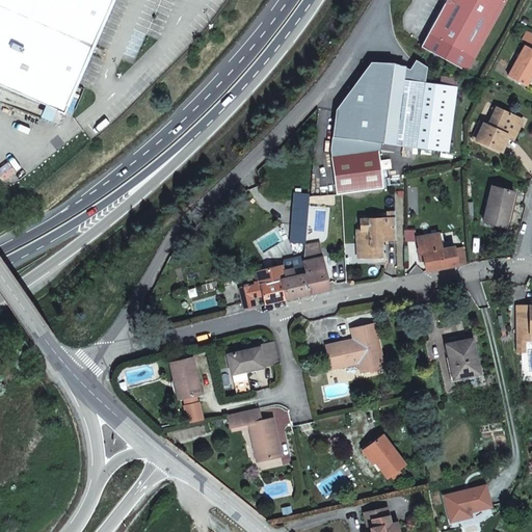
[(0,0),(0,86),(62,114),(76,83),(112,0),(0,0)]
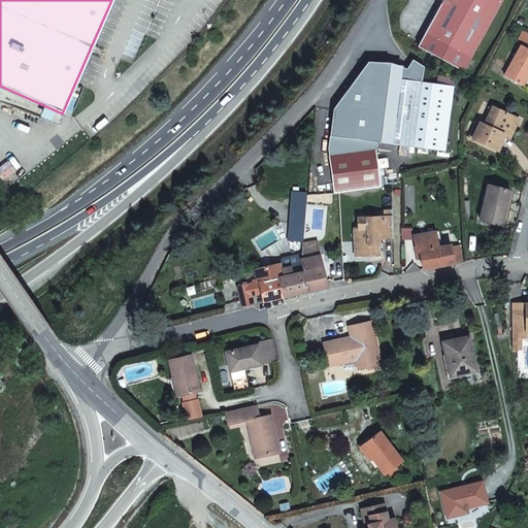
[(442,0),(424,34),(469,60),(502,0),(442,0)]
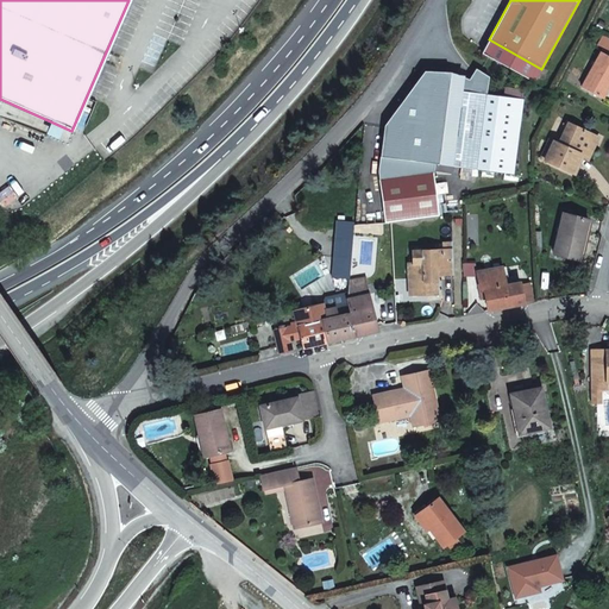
[(608,87),(608,56),(602,52),(583,87),(603,99),(608,87)]
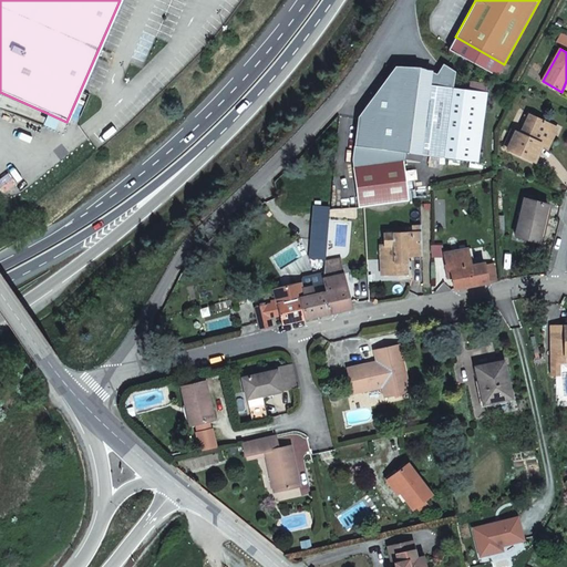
[(425,71),(420,85),(453,90),(455,73),(443,66),(436,75),(425,71)]
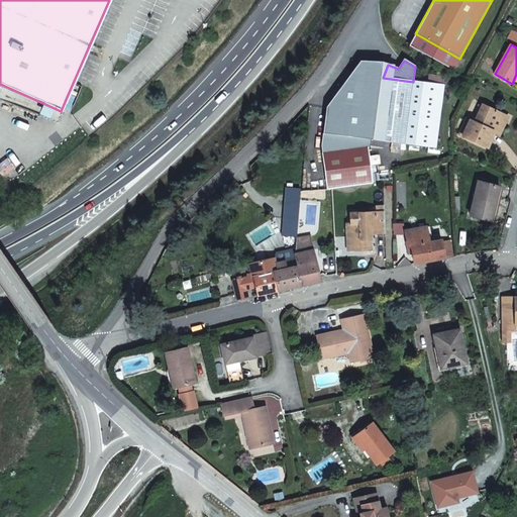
[(428,84),(418,82),(413,82),(383,78),(375,139),(435,147),(443,85),(442,85),(443,78),(429,77),(428,84)]
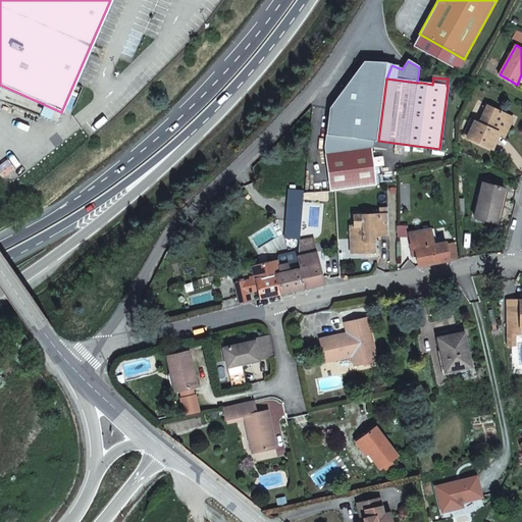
[(498,135),(500,136),(509,116),(487,106),(479,123),(475,121),(468,138),(490,148),(498,135)]
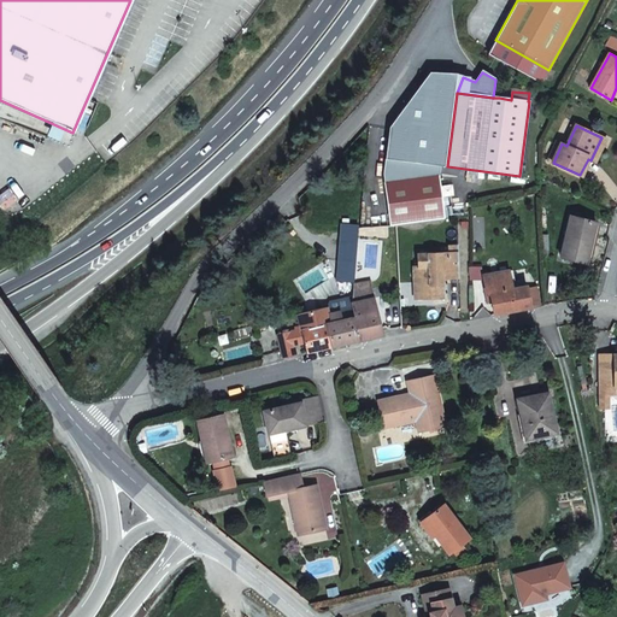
[(601,137),(591,160),(595,163),(606,140),(601,137)]
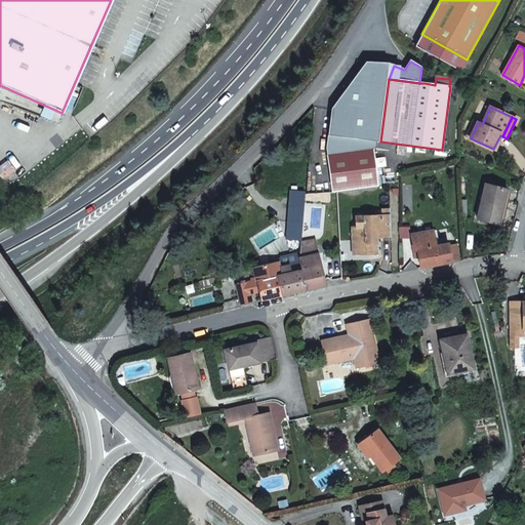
[(468,137),(471,138),(478,122),(475,121),(468,137)]
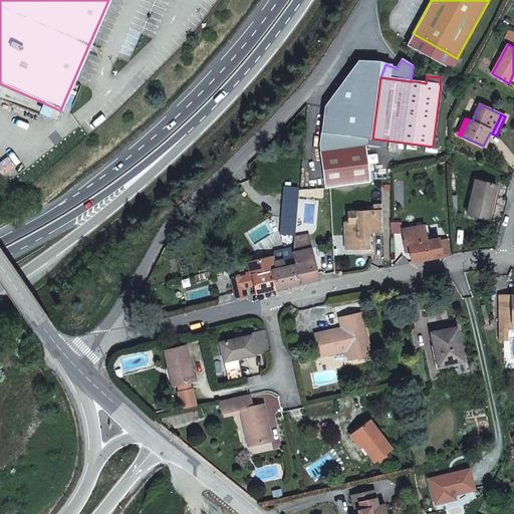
[(324,189),(370,183),(365,147),(320,153),(324,189)]
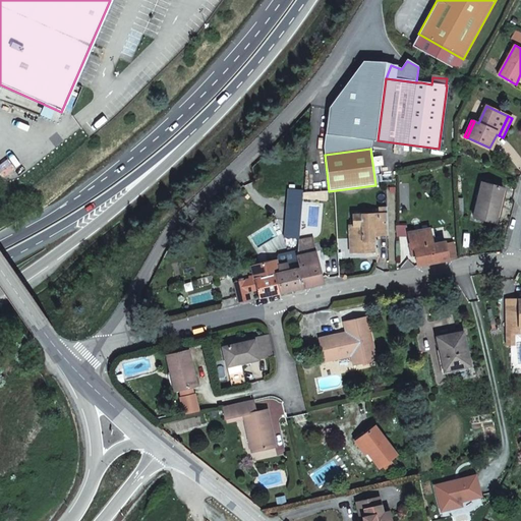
[(504,188),(481,183),(473,217),(496,222),(504,188)]
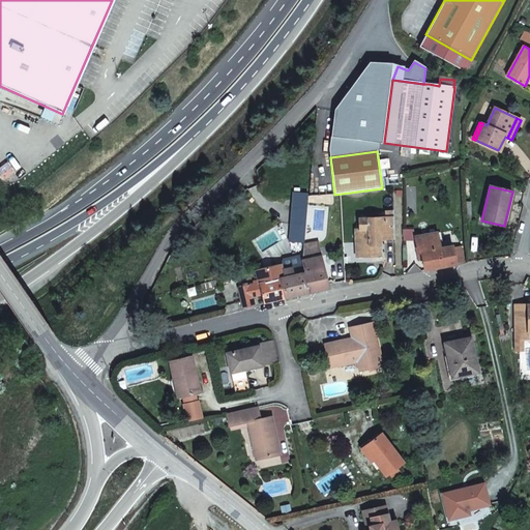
[(295,241),(304,242),(307,210),(292,208),(291,224),(296,225),(295,241)]
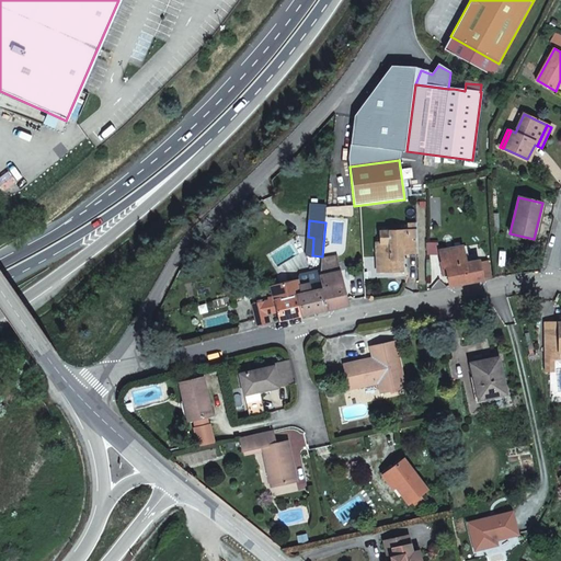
[(418,253),(416,224),(408,225),(408,231),(380,232),(380,243),(376,243),(377,259),(379,259),(380,272),(402,272),(402,253),(402,247),(409,247),(409,253),(418,253)]
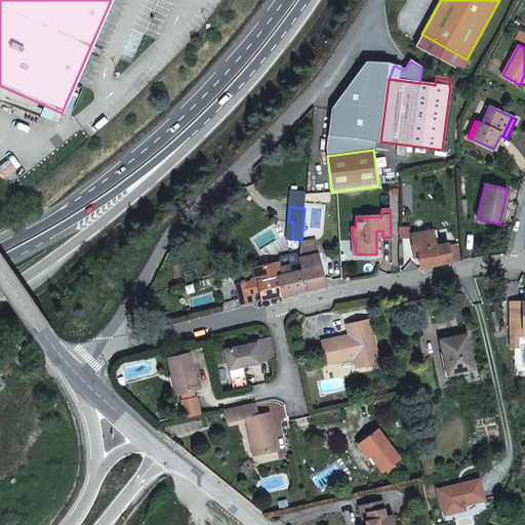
[(417,250),(420,268),(457,260),(454,242),(435,246),(432,231),(410,235),(413,251),(417,250)]
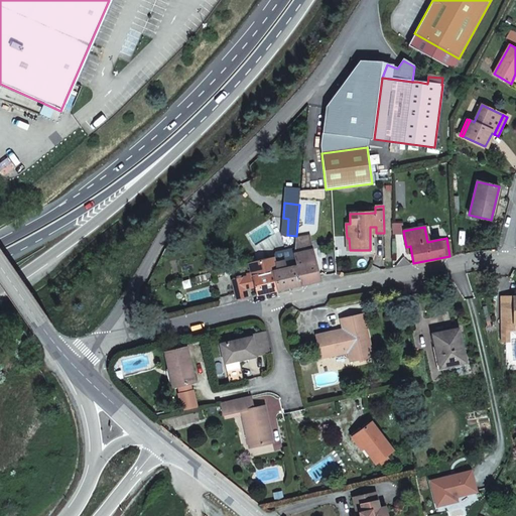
[(293,253),(294,256),(296,265),(293,265),(298,286),(319,281),(309,236),(295,239),(294,253),(293,253)]
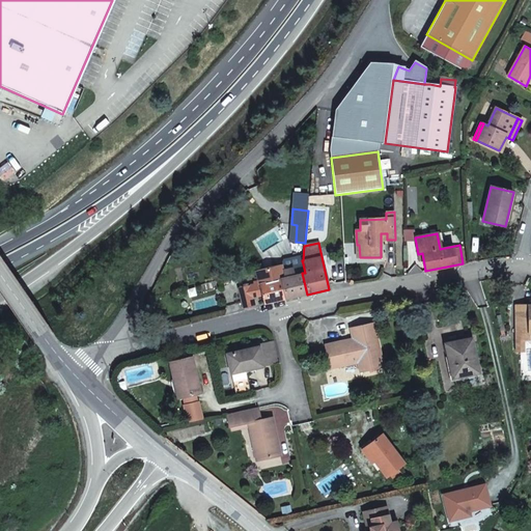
[(302,260),(281,266),(283,271),(284,277),(280,278),(285,299),(307,295),(302,273),(305,273),(303,263),(302,260)]
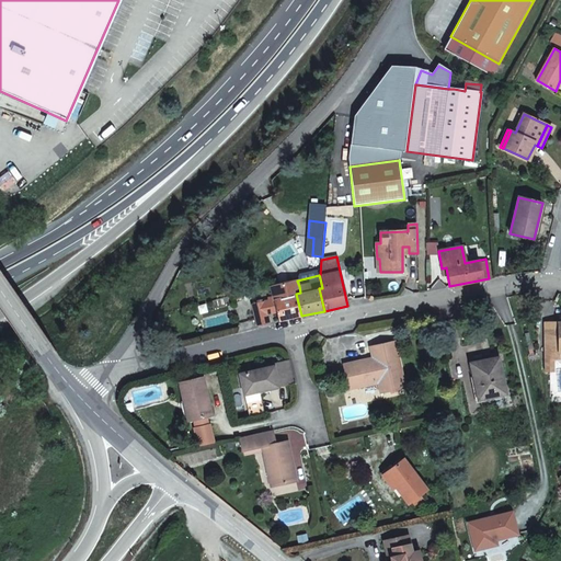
[(299,286),(297,281),(270,286),(273,300),(253,305),(258,325),(270,323),(267,312),(272,311),(273,313),(276,312),(278,321),(301,316),(296,294),(300,293),(299,286)]
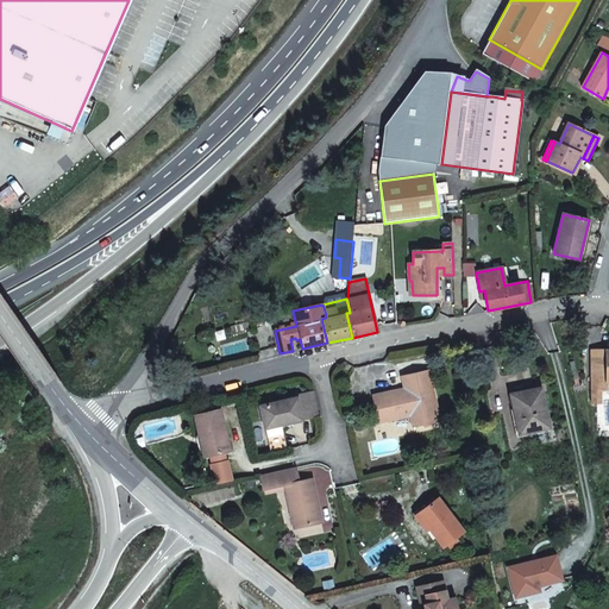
[(608,349),(591,350),(591,389),(608,388),(608,349)]
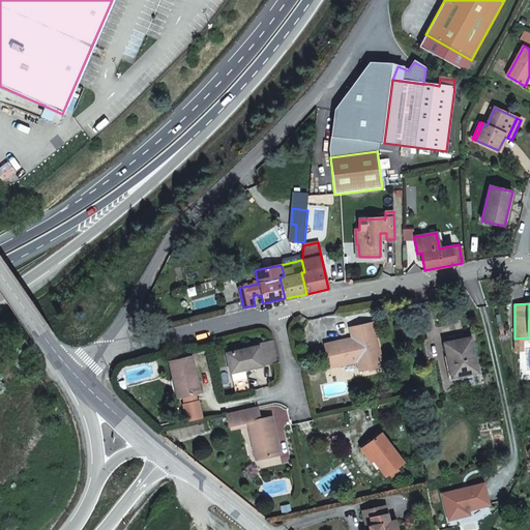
[(355,352),(358,361),(360,371),(383,365),(373,323),(350,328),(352,339),(353,343),(348,344),(347,340),(325,345),(330,367),(345,364),(343,355),(355,352)]
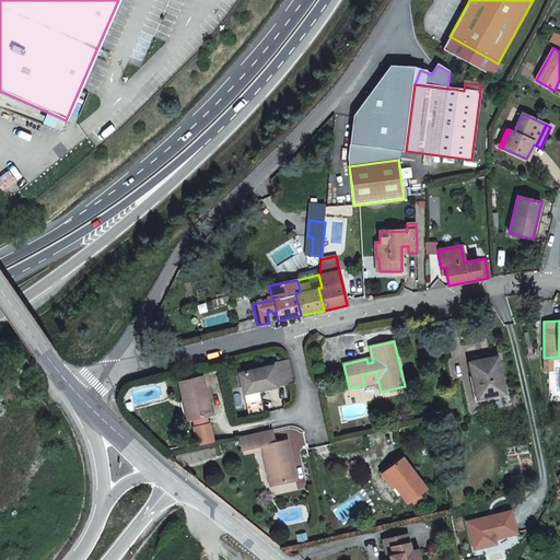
[(478,386),(480,397),(504,393),(498,357),(470,363),(476,387),(478,386)]
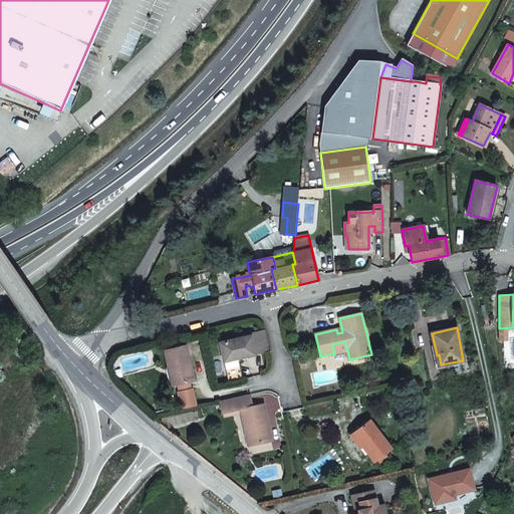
[(269,351),(264,329),(250,332),(251,336),(221,343),(231,382),(244,379),(239,358),(269,351)]
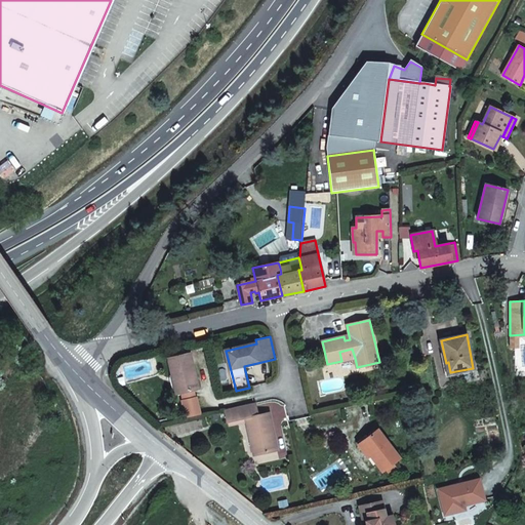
[(341,361),(355,358),(352,349),(339,352),(341,361)]
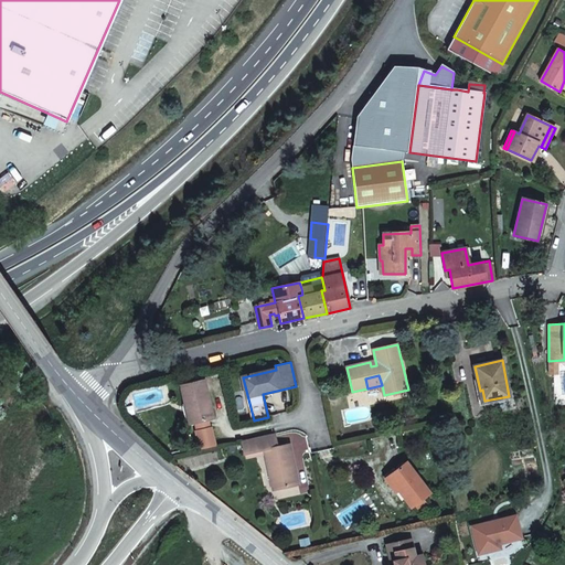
[(185,405),(190,404),(194,423),(213,418),(205,382),(181,387),(185,405)]
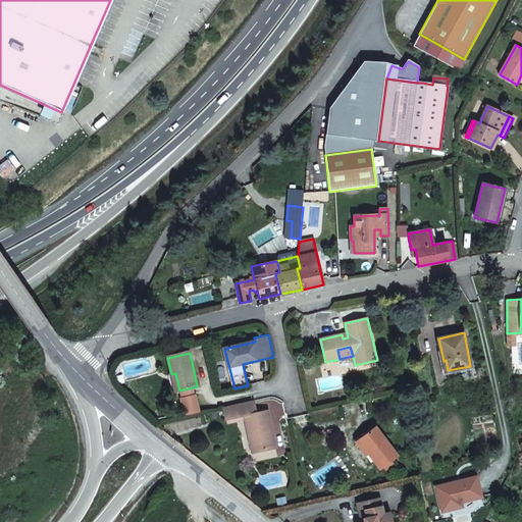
[(256,452),(276,447),(268,412),(257,414),(254,402),(224,408),(227,421),(246,417),(250,433),(252,433),(256,452)]
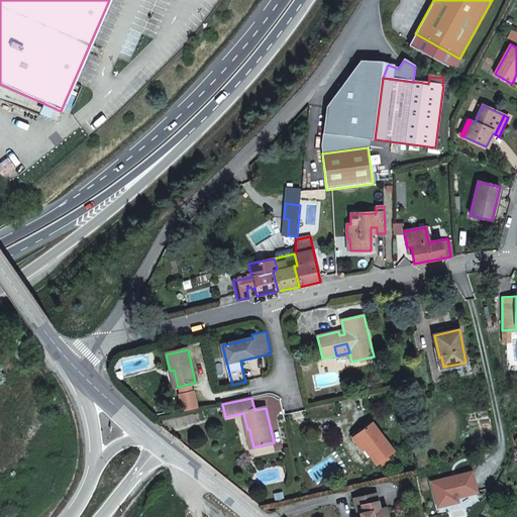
[(366,449),(369,453),(377,464),(395,451),(373,423),(363,430),(362,428),(354,433),(366,448),(366,449)]
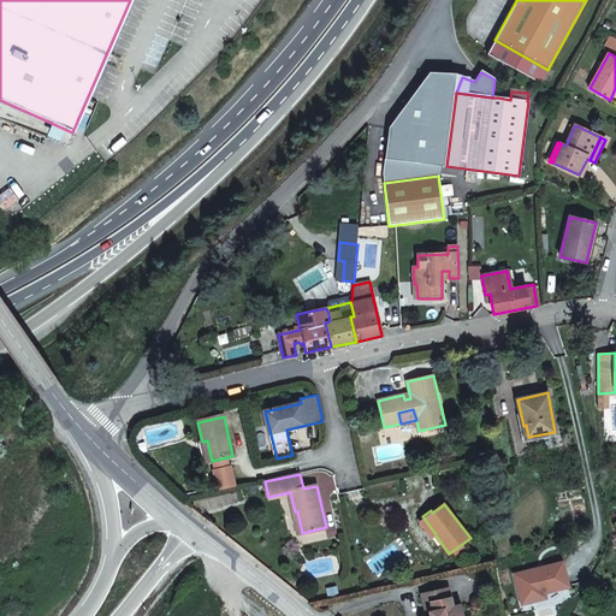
[(432,538),(436,535),(436,534),(422,516),(418,520),(432,538)]
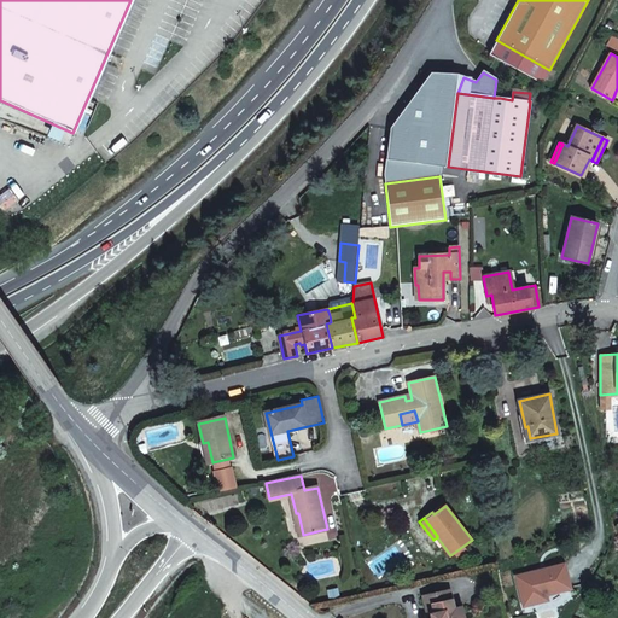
[(464,617),(462,606),(455,608),(450,589),(424,596),(429,613),(432,614),(432,617),(464,617)]
